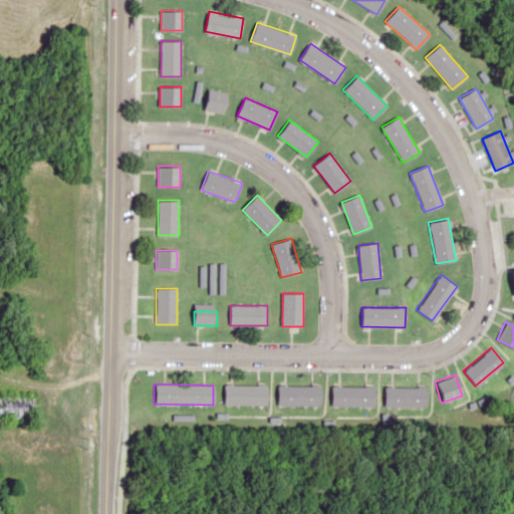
[(268,386),(224,386),(224,405),(268,405),(268,386)]
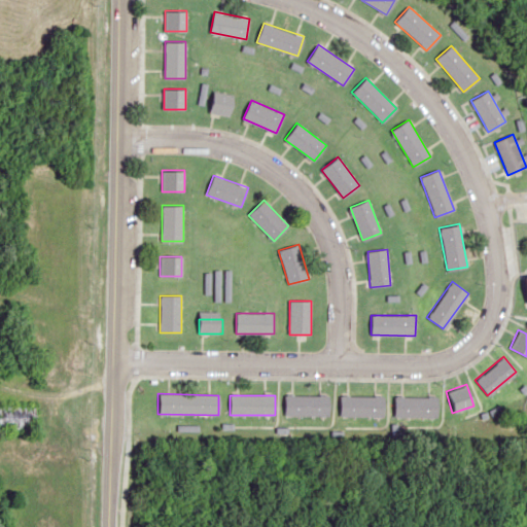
[(330,416),(330,395),(284,395),(284,416),(330,416)]
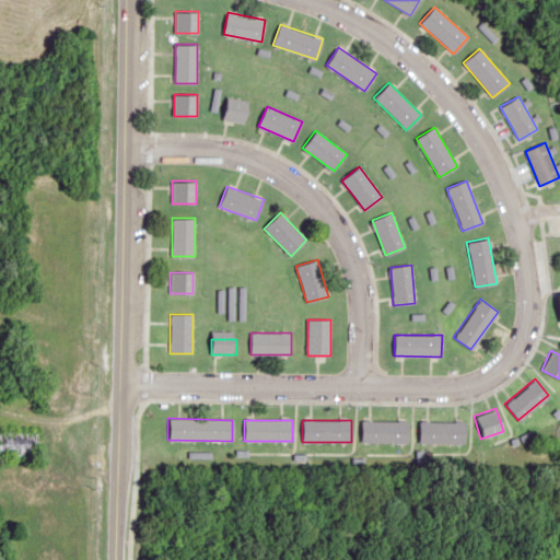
[(408,420),(361,420),(361,443),(408,443),(408,420)]
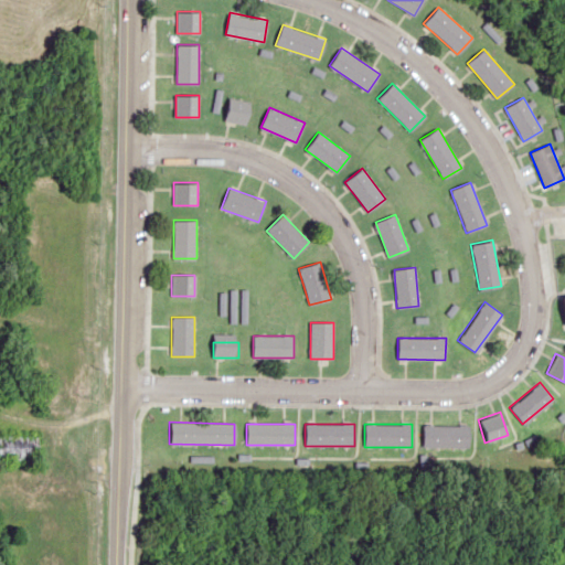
[(468,448),(469,424),(422,424),(422,448),(468,448)]
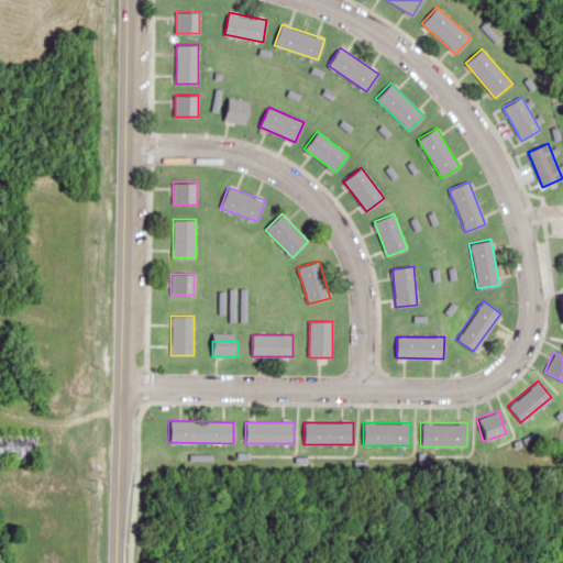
[(0,433),(0,459),(36,459),(36,433),(0,433)]
